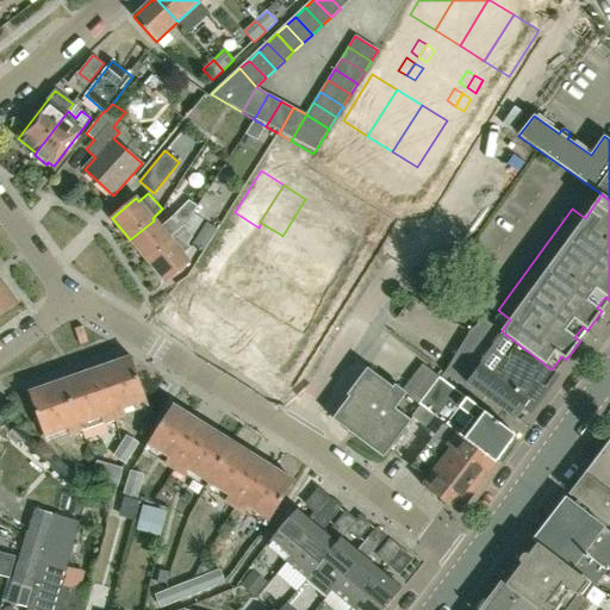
[(282,236),(281,235),(278,240),(302,254),(328,212),(305,199),(282,236)]
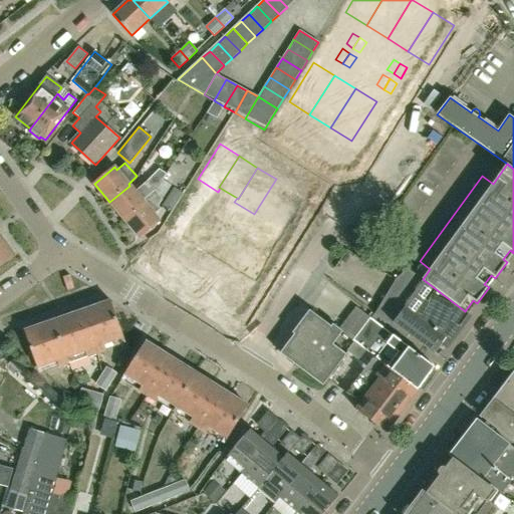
[(109,202),(124,220),(146,204),(157,192),(164,181),(163,180),(166,174),(159,170),(148,181),(135,191),(130,186),(109,202)]
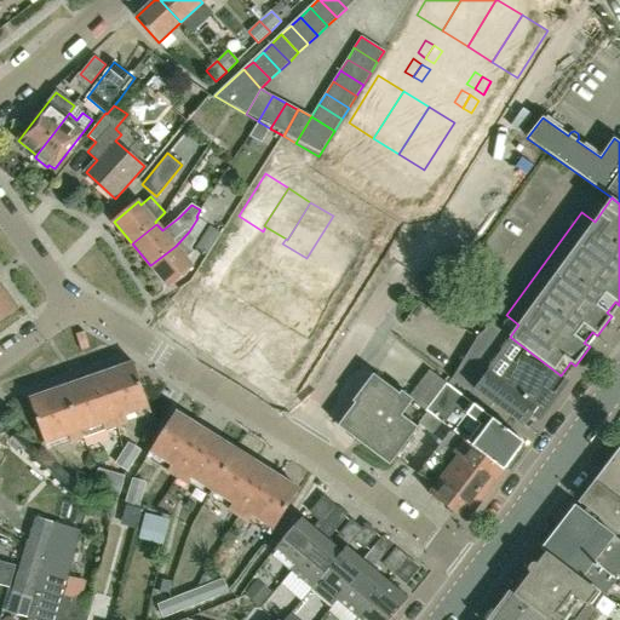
[(355,229),(333,216),(306,258),(329,273),(332,268),(331,268),(355,229)]
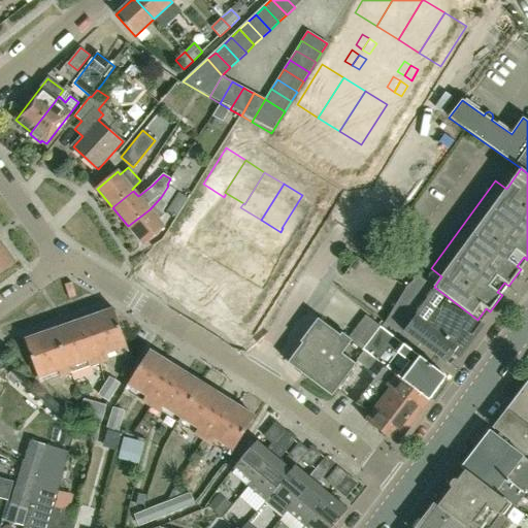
[(150,209),(128,226),(143,244),(164,227),(158,220),(165,215),(163,211),(166,204),(175,190),(168,186),(161,197),(150,209)]
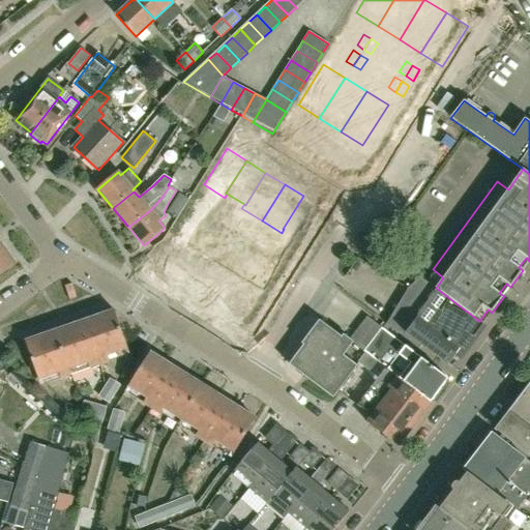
[(178,217),(188,200),(178,195),(168,211),(178,217)]
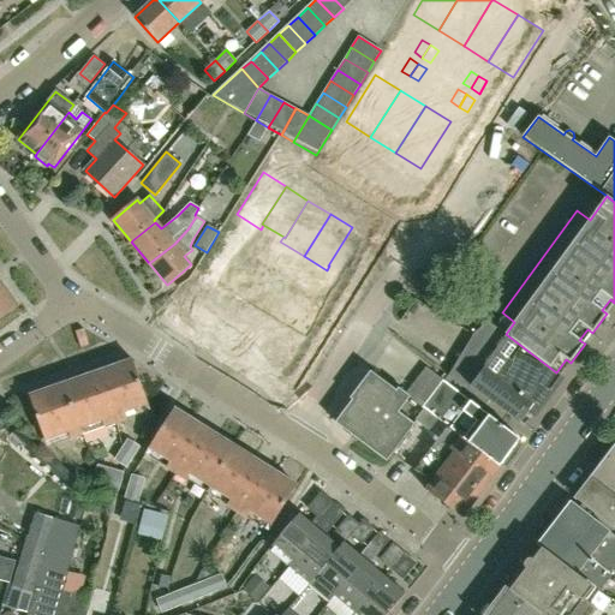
[(375,242),(352,227),(328,266),(329,266),(352,280),(375,242)]
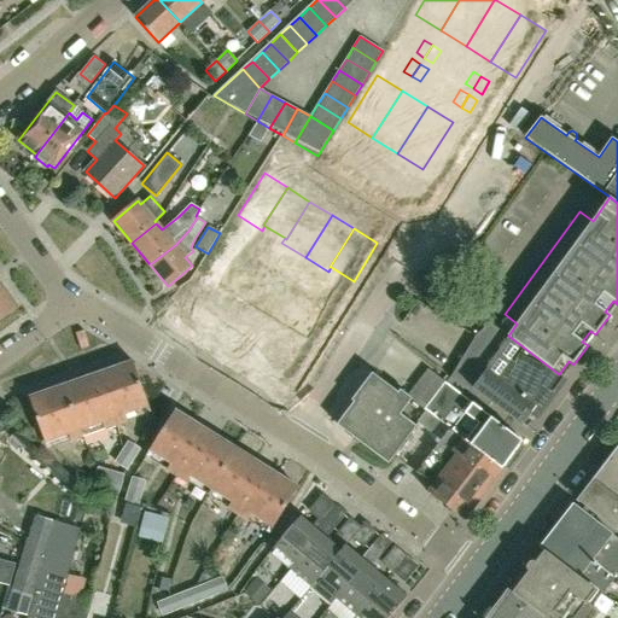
[(243,240),(235,252),(243,257),(251,245),(243,240)]
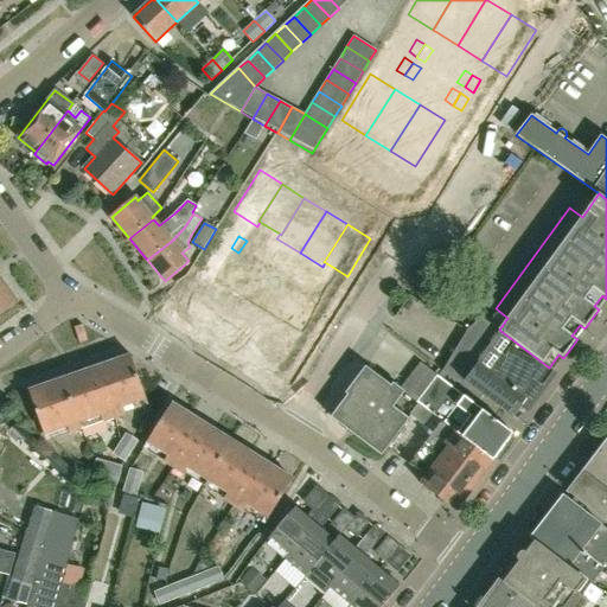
[(247,241),(238,253),(247,259),(255,246),(247,241)]
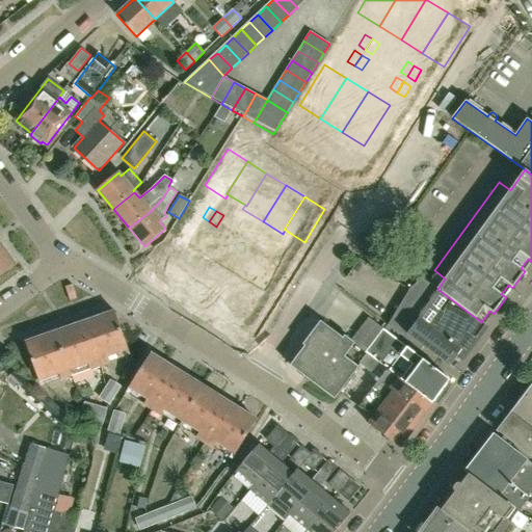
[(198,222),(192,234),(200,238),(206,228),(198,222)]
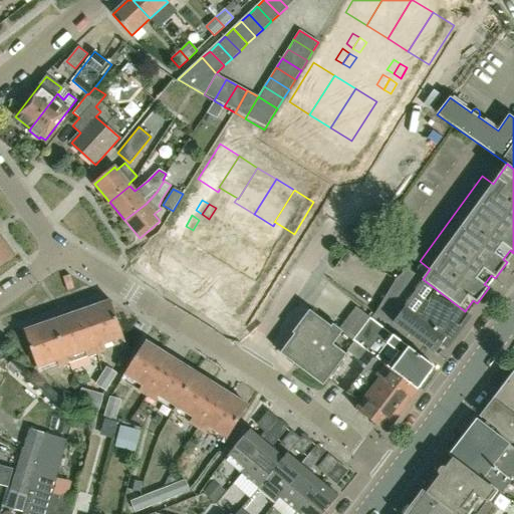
[(199,220),(193,230),(199,234),(206,224),(199,220)]
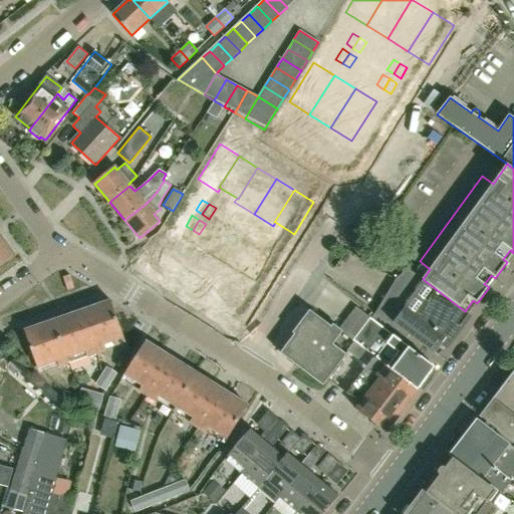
[(239,223),(232,233),(239,237),(245,227),(239,223)]
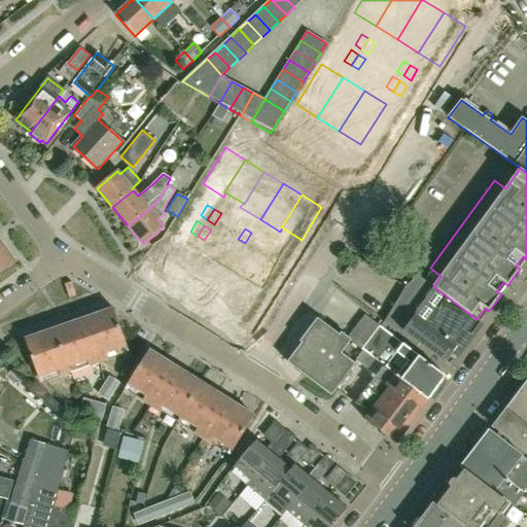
[(251,233),(245,243),(252,248),(258,237),(251,233)]
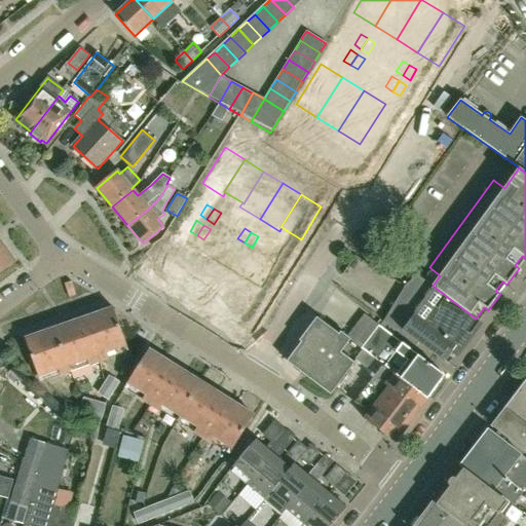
[(166,285),(187,253),(189,249),(168,236),(146,272),(166,285)]
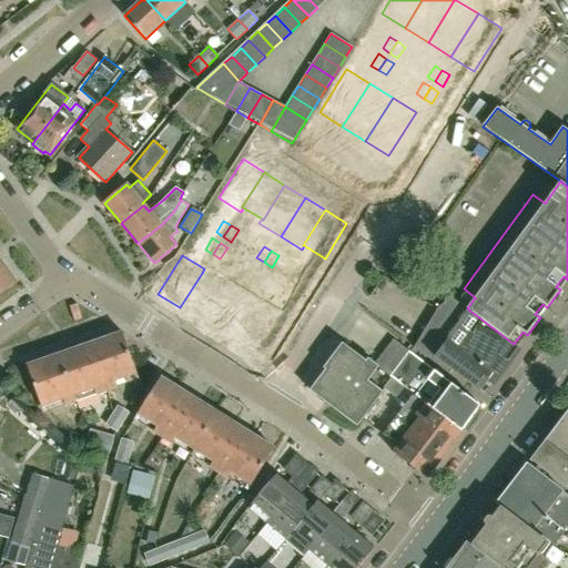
[(0,293),(16,282),(0,260),(0,293)]
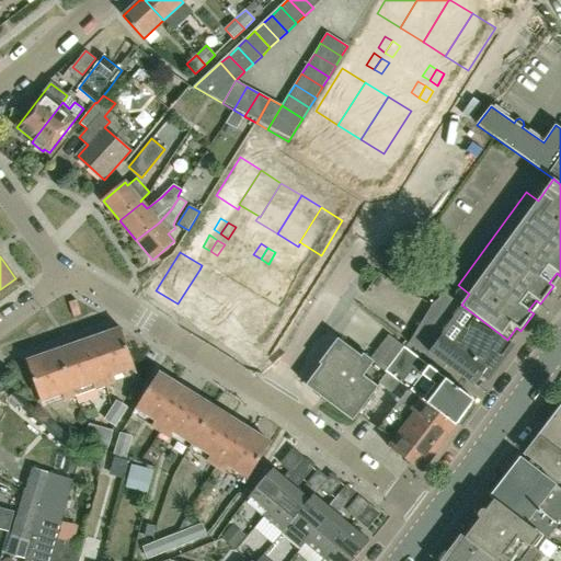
[(250,260),(242,272),(250,276),(258,265),(250,260)]
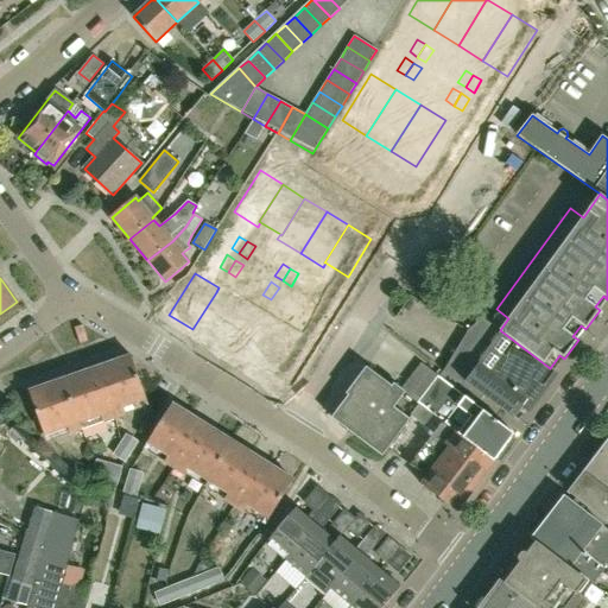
[(312,282),(304,295),(312,299),(321,287),(312,282)]
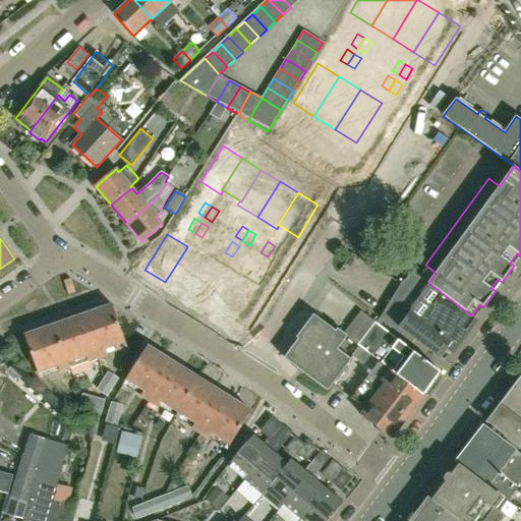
[(239,246),(232,256),(239,261),(246,250),(239,246)]
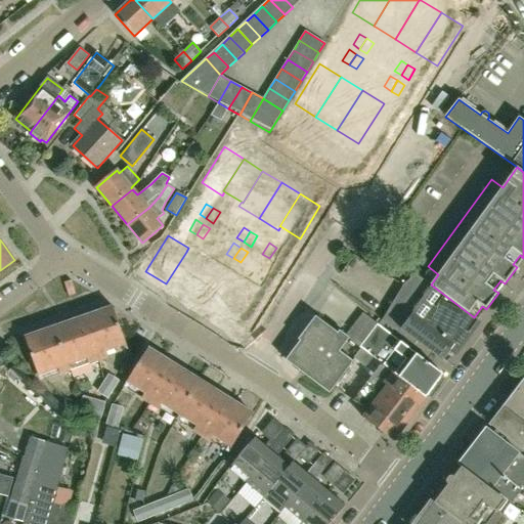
[(186,252),(166,284),(185,296),(205,264),(186,252)]
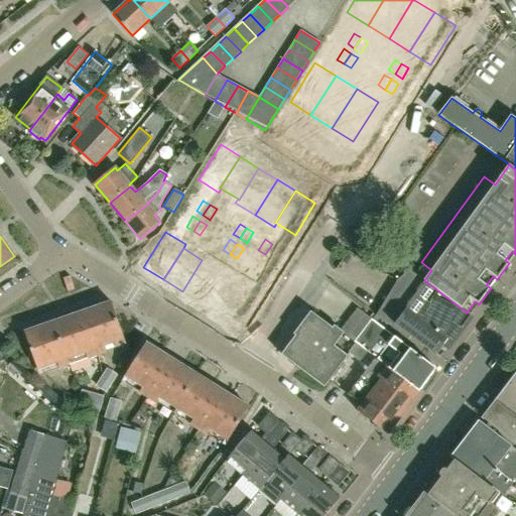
[(255,255),(248,265),(255,270),(262,259),(255,255)]
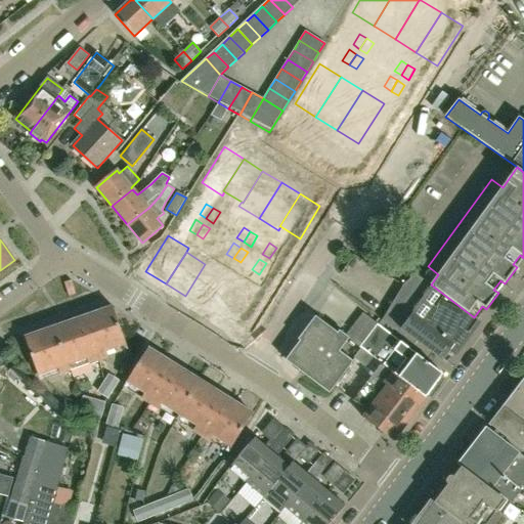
[(204,307),(223,275),(205,264),(185,296),(204,307)]
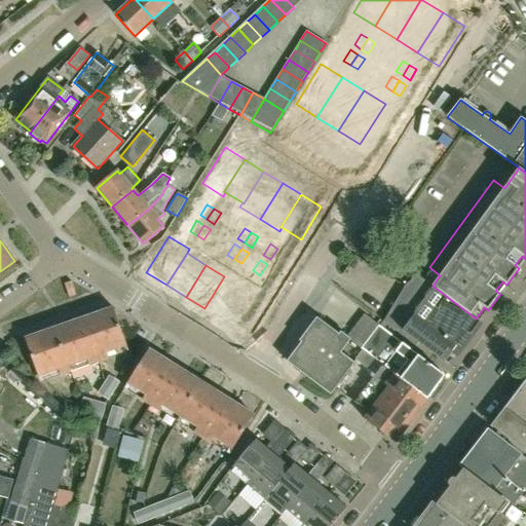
[(418,343),(445,363),(467,332),(471,335),(480,322),(476,318),(433,286),(417,275),(405,286),(383,322),(416,346),(418,343)]
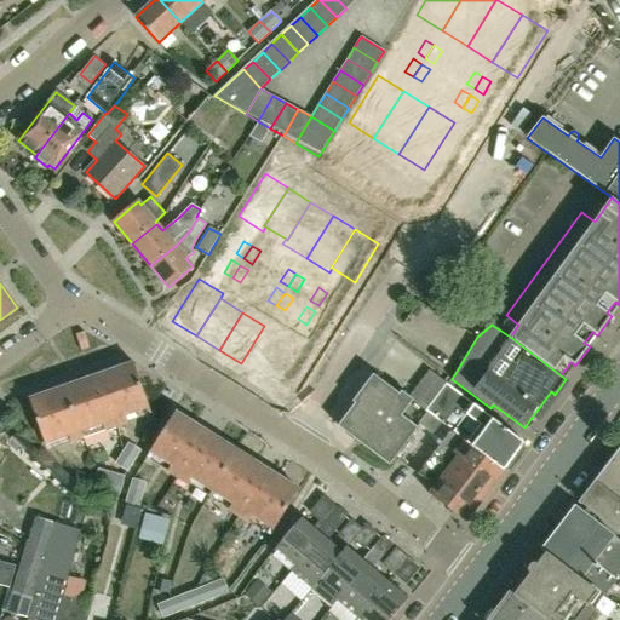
[(264,326),(241,363),(263,378),(287,340),(264,326)]
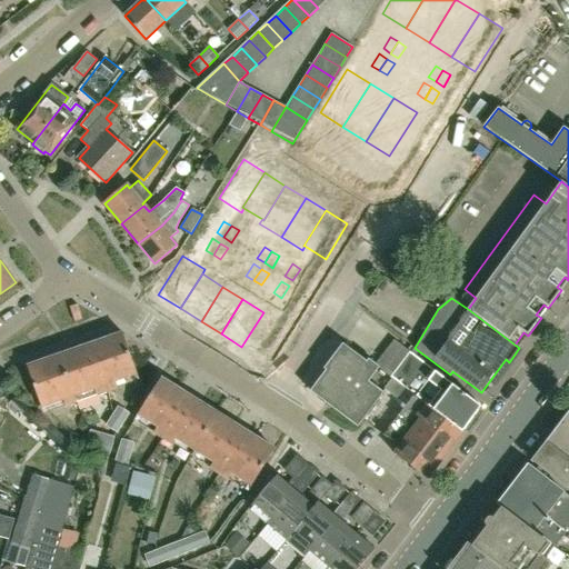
[(263,312),(241,347),(262,359),(283,325),(263,312)]
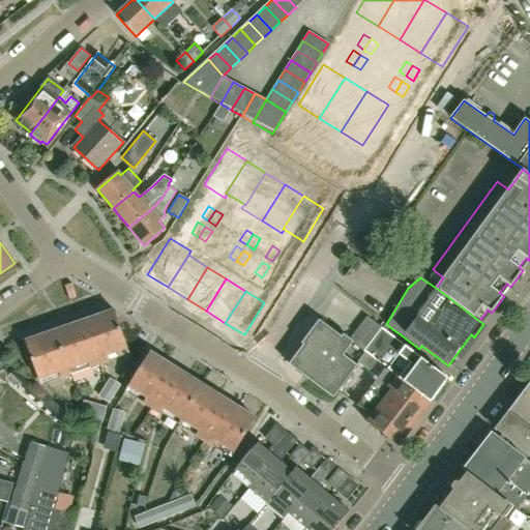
[(108,354),(127,348),(115,311),(97,316),(96,317),(97,319),(86,323),(85,321),(100,364),(110,361),(108,354)]
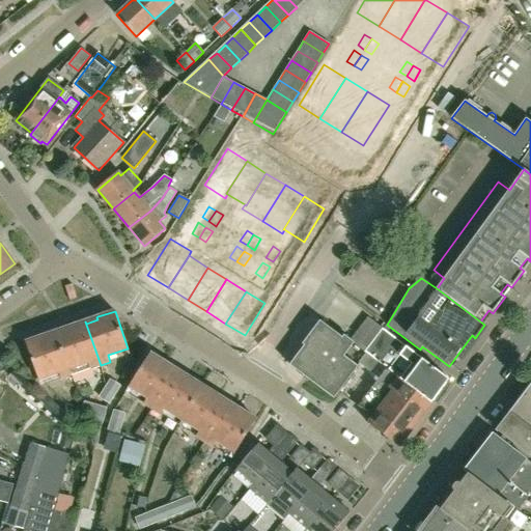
[(304,345),(289,365),(304,375),(309,380),(333,397),(333,398),(334,398),(358,366),(357,365),(357,366),(343,356),(352,345),(352,344),(353,343),(353,342),(350,340),(344,336),(342,338),(319,320),(303,344),(304,345)]
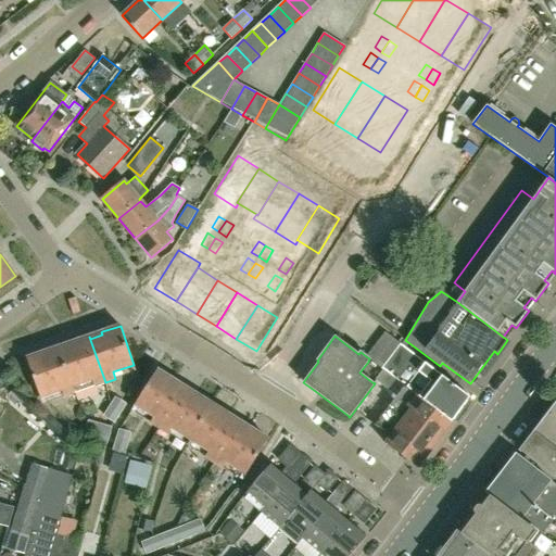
[(92,379),(95,386),(105,382),(89,337),(88,337),(89,339),(77,343),(76,341),(75,341),(60,346),(59,348),(74,393),(75,392),(73,386),(92,379)]
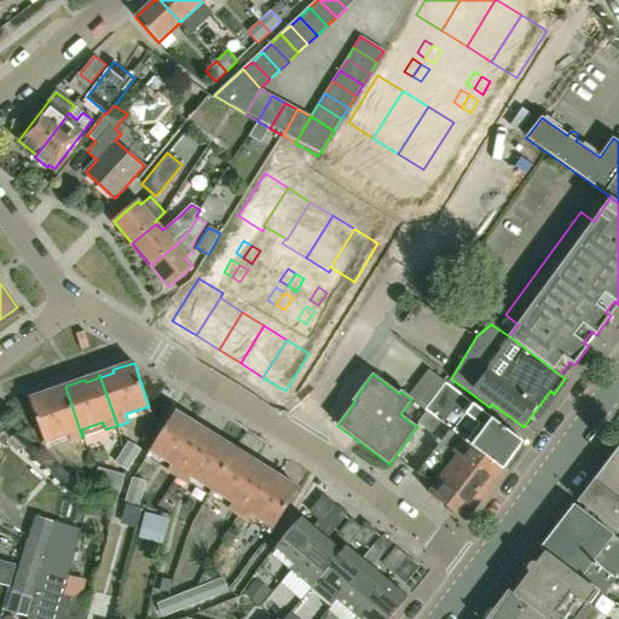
[(433,375),(414,401),(428,412),(440,422),(450,429),(503,469),(524,443),(515,437),(447,386),(433,375)]
